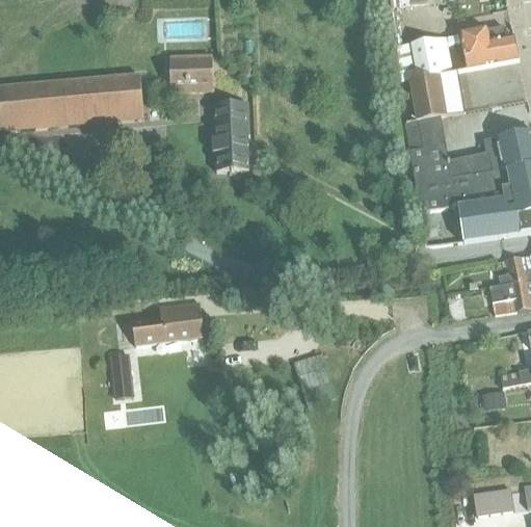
[(390,0),(391,8),(441,3),(440,0),(390,0)]
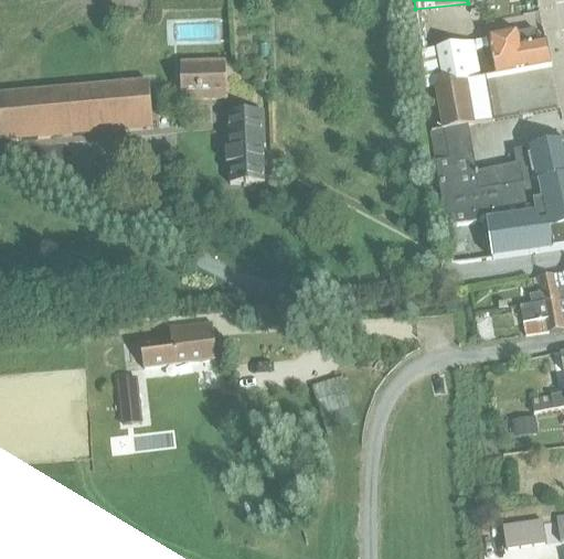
[(520,42),(543,38),(541,22),(518,27),(519,29),(520,42)]
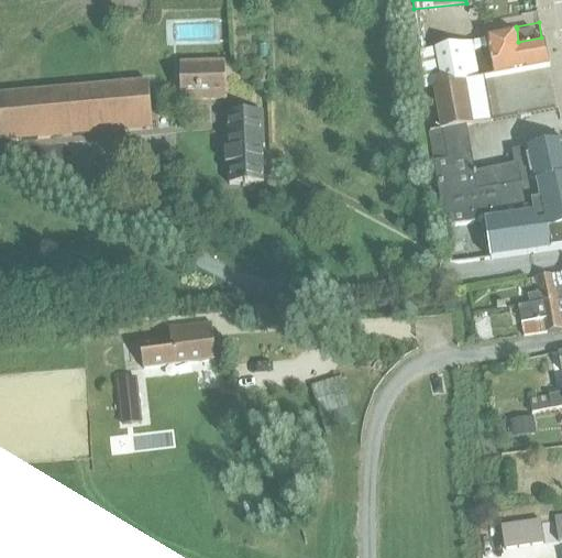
[(518,42),(517,29),(419,47),(423,84),(432,81),(483,74),(549,62),(543,36),(541,37),(518,42)]
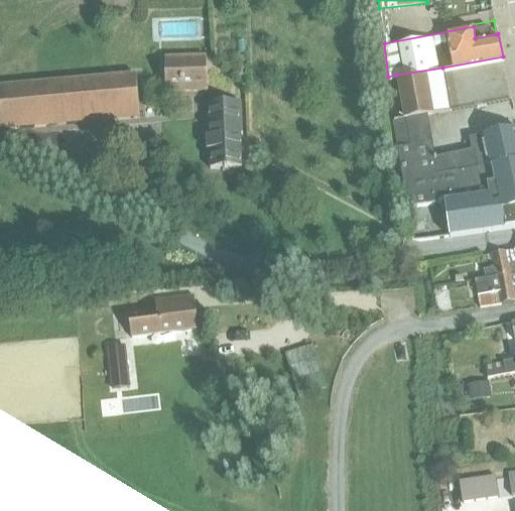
[(205,52),(164,52),(165,90),(207,88),(205,52)]
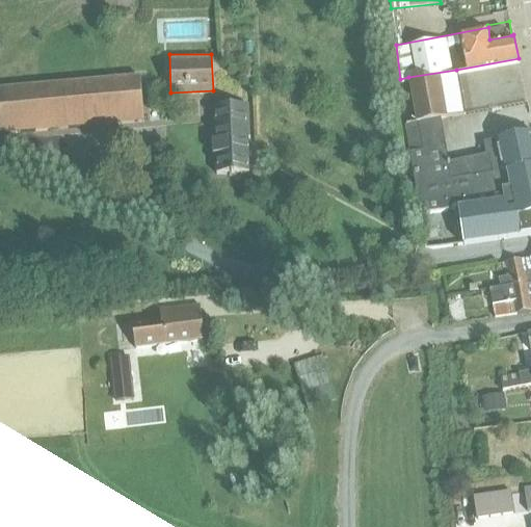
[(456,70),(408,77),(416,120),(441,115),(465,110),(456,70)]
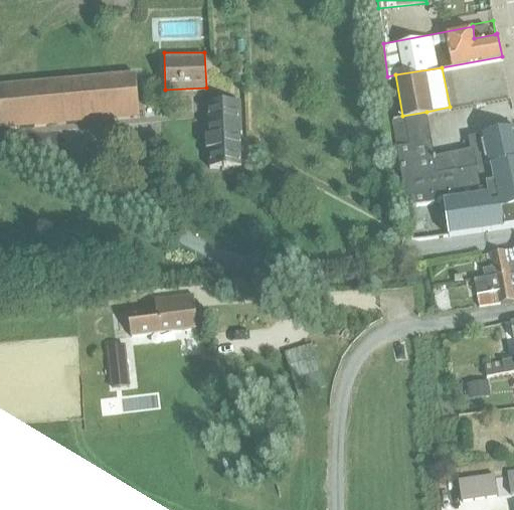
[(135,69),(0,81),(0,127),(140,115),(135,69)]
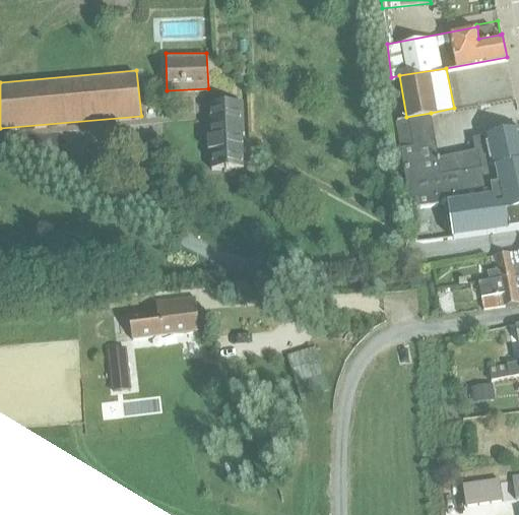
[(209,134),(207,134),(207,148),(210,148),(210,167),(244,166),(243,131),(245,131),(243,101),(208,102),(209,134)]
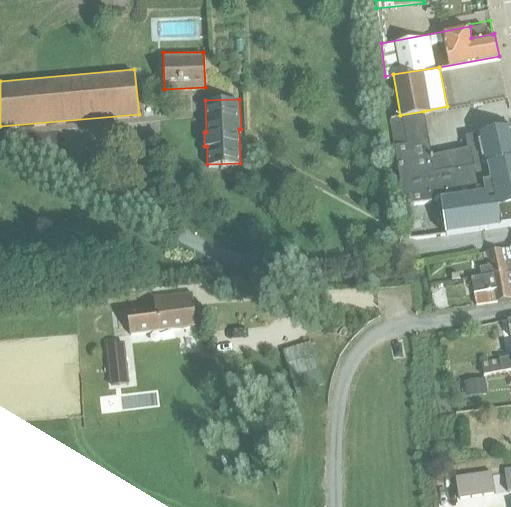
[(424,111),(400,115),(389,117),(403,202),(439,197),(444,232),(510,221),(510,157),(433,171),(431,153),(424,111)]
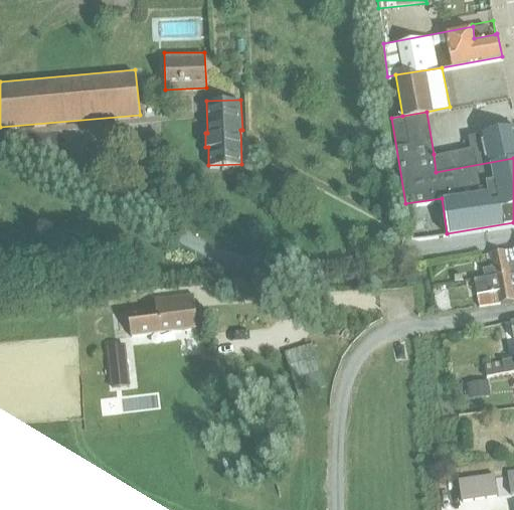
[(436,172),(513,158),(513,126),(468,137),(470,147),(434,154),(436,172)]
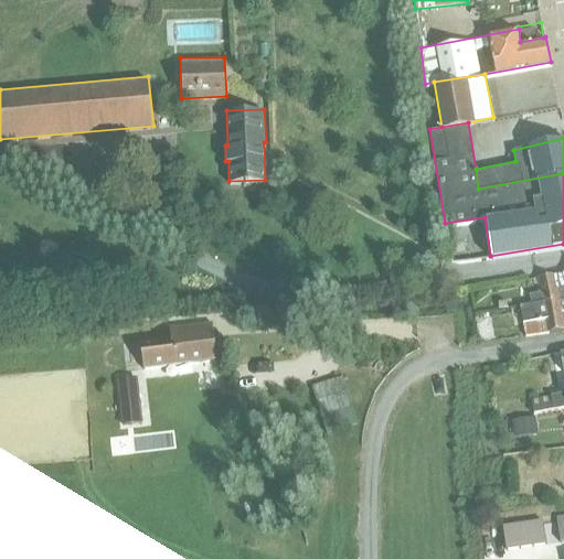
[(541,300),(563,294),(563,281),(557,283),(556,277),(561,276),(561,270),(536,275),(541,300)]
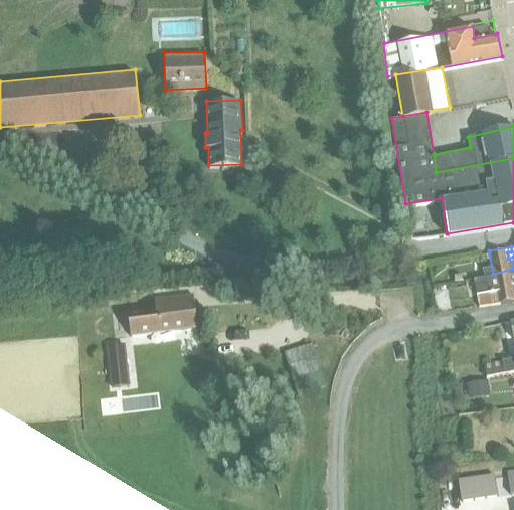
[(513,269),(493,274),(474,277),(479,305),(513,298),(513,269)]
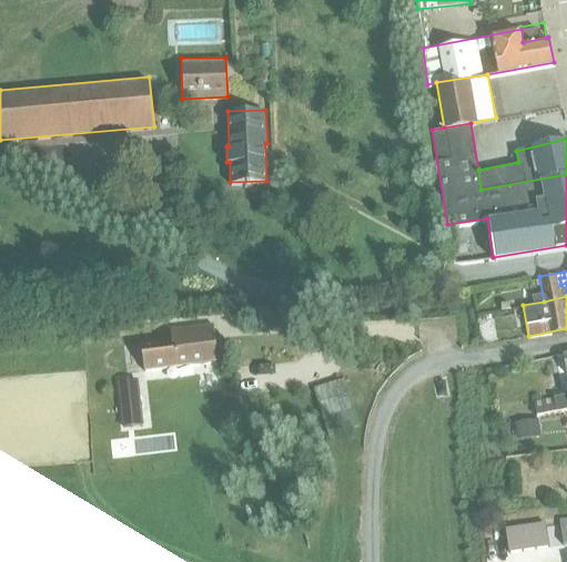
[(493,307),(477,309),(482,338),(497,336),(493,307)]
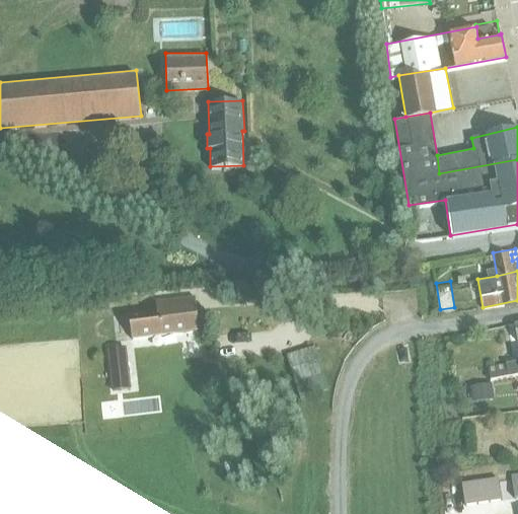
[(157,310),(130,313),(132,337),(199,329),(195,295),(155,299),(157,310)]
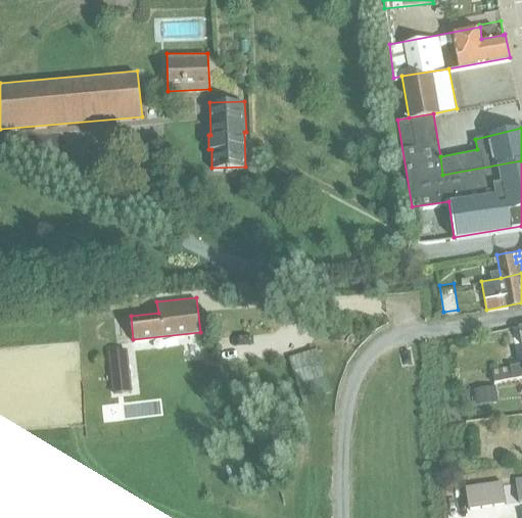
[(521,375),(521,322),(518,324),(521,342),(521,341),(521,348),(519,349),(521,362),(491,368),(493,380),(521,375)]
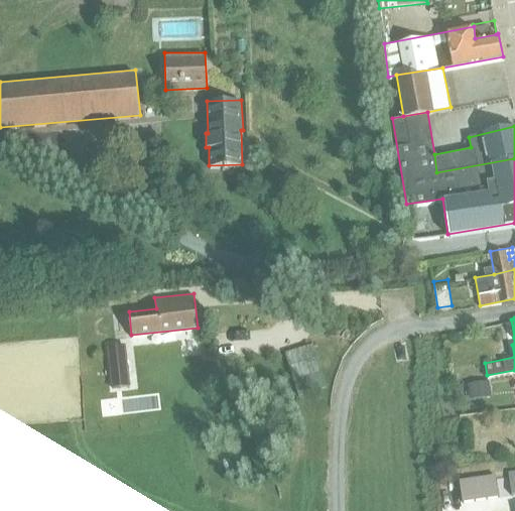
[(124,343),(107,345),(112,386),(129,383),(124,343)]
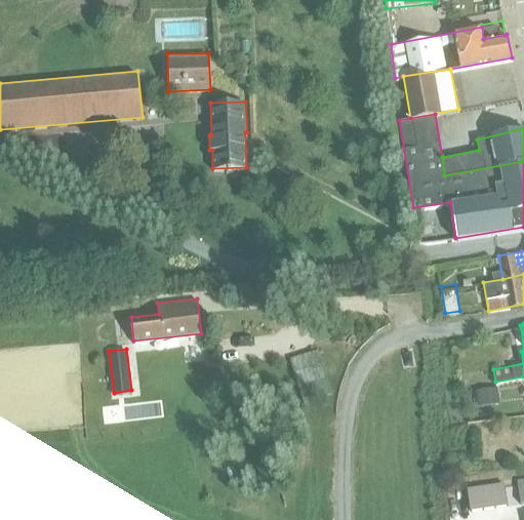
[(496,386),(477,389),(478,404),(497,402),(496,386)]
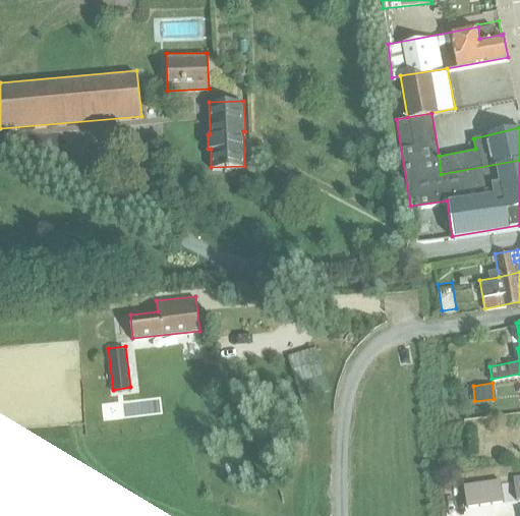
[(125,394),(105,394),(105,411),(125,411),(125,394)]
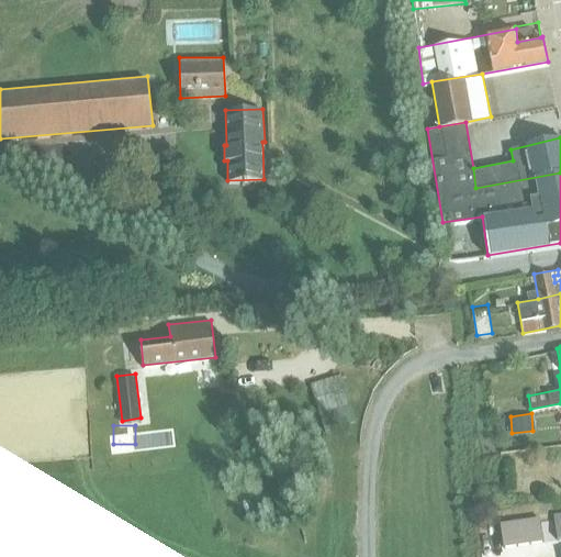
[(539,514),(500,521),(504,544),(560,535),(560,510),(554,511),(554,515),(540,517),(539,514)]
